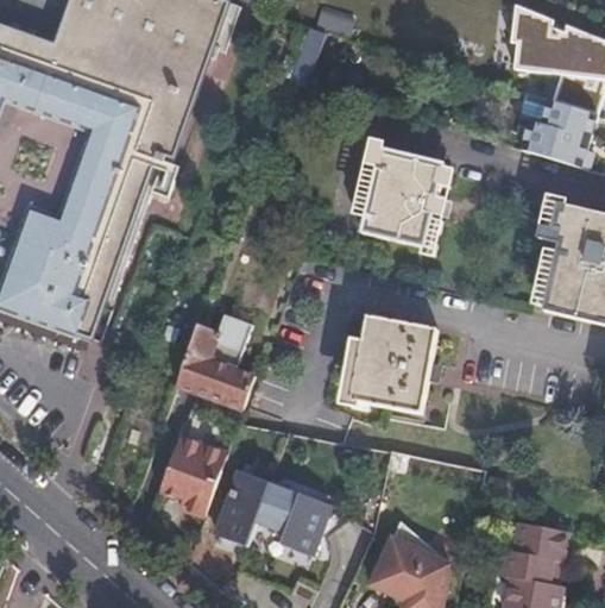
[(0,308),(88,340),(150,167),(165,173),(226,4),(216,0),(68,0),(52,43),(0,25),(0,95),(92,130),(58,223),(27,212),(6,277),(0,294),(0,308)]
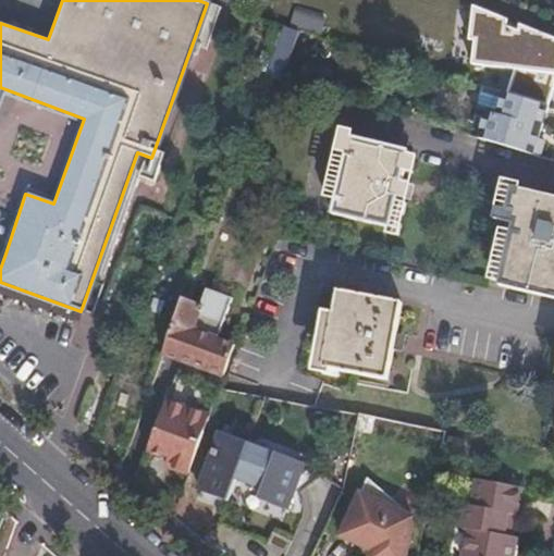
[(506,66),(499,89),(539,102),(546,78),(548,70),(551,70),(553,39),(553,35),(509,19),(509,25),(499,22),(500,15),(464,1),(459,37),(466,38),(463,61),(506,66)]
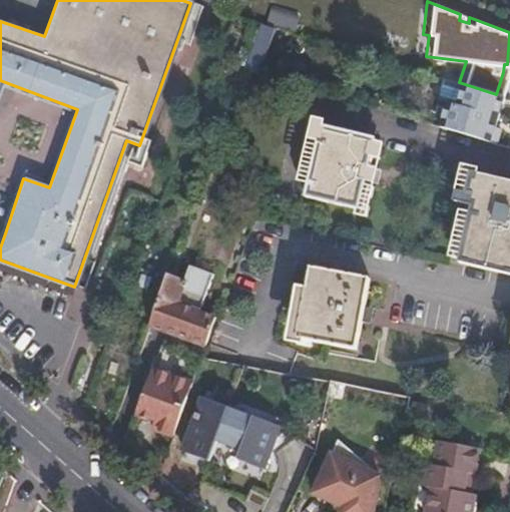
[(430,96),(440,99),(451,102),(457,81),(436,75),(430,96)]
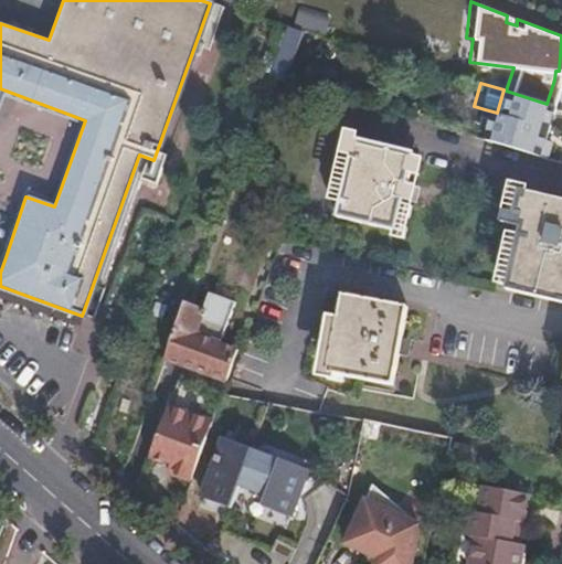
[(538,137),(547,104),(506,91),(504,89),(497,113),(485,109),(477,136),(539,153),(543,138),(538,137)]
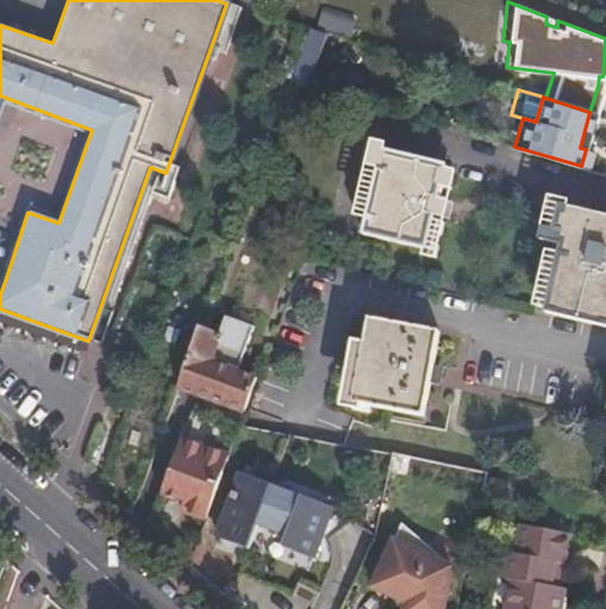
[(424,246),(433,211),(442,213),(447,194),(438,192),(445,161),(381,145),(360,230),(424,246)]
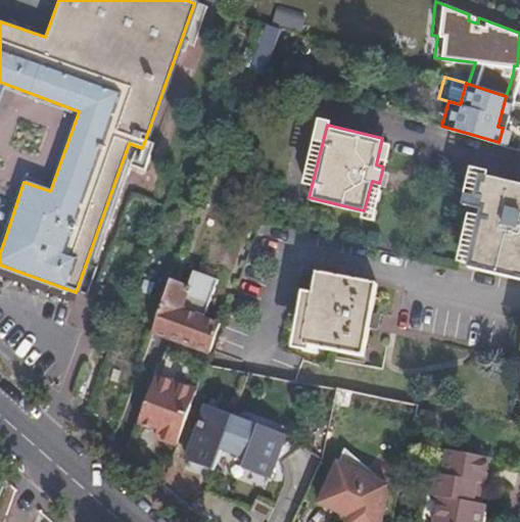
[(464,268),(519,281),(519,186),(477,175),(468,207),(480,210),(464,268)]
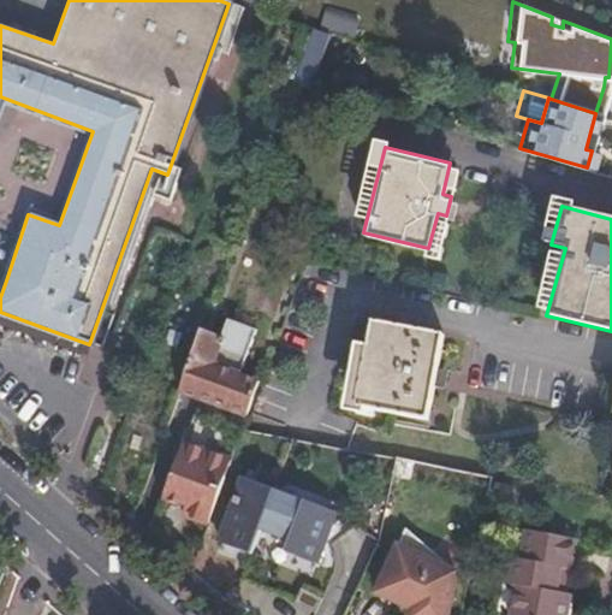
[(198,327),(176,388),(243,414),(256,379),(238,372),(247,348),(254,329),(226,318),(218,336),(198,327)]
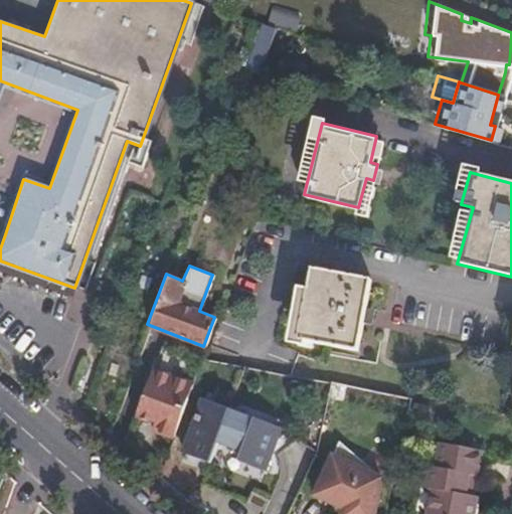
[(294,339),(354,350),(359,322),(362,323),(365,307),(362,306),(367,279),(308,269),(294,339)]
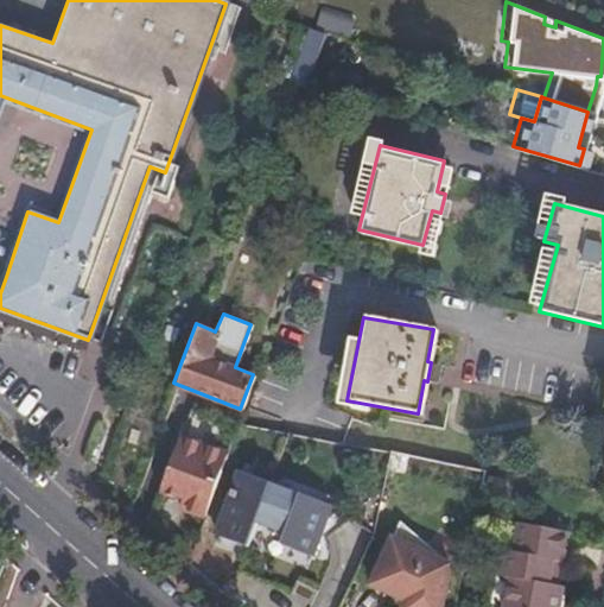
[(176,506),(201,517),(208,499),(224,454),(177,434),(156,489),(179,498),(176,506)]
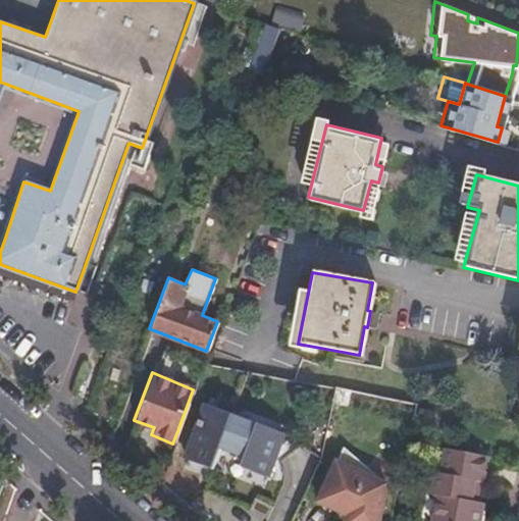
[(204,404),(184,458),(210,468),(217,448),(242,457),(239,465),(265,475),(280,431),(204,404)]
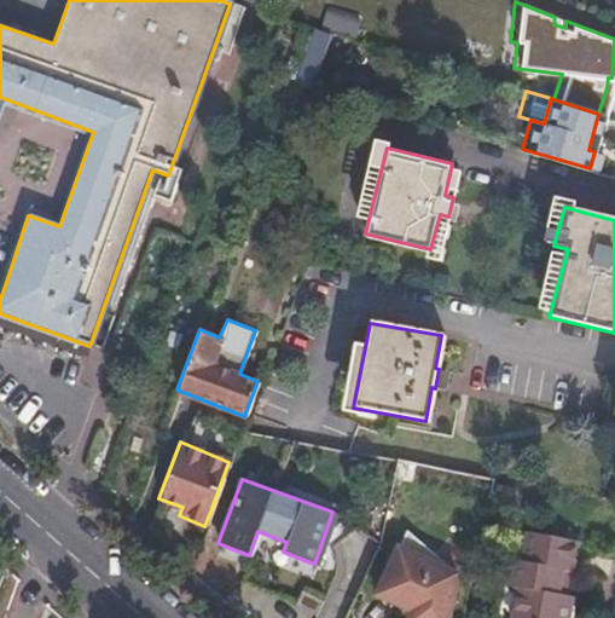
[(450,567),(404,526),(373,590),(396,601),(398,599),(408,604),(406,617),(445,617),(454,571),(448,569),(450,567)]
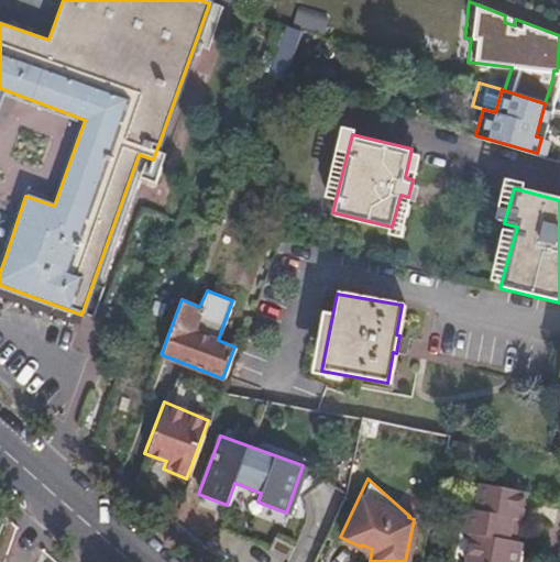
[(517,488),(480,481),(474,506),(470,506),(465,529),(471,530),(465,559),(480,561),(508,561),(514,538),(509,538),(518,488),(517,488)]
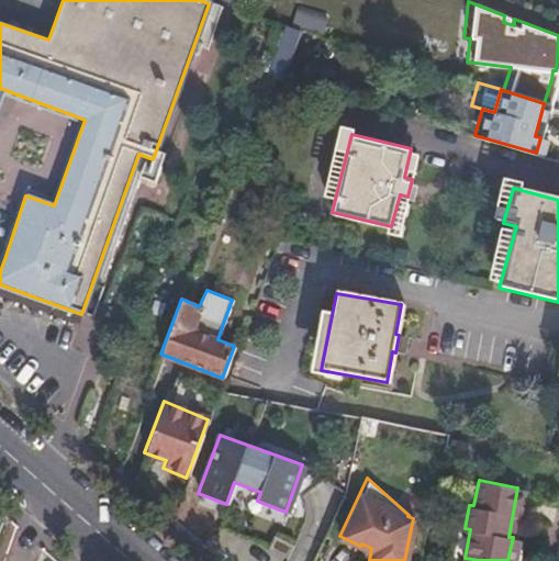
[(287,546),(268,537),(261,551),(280,560),(287,546)]
